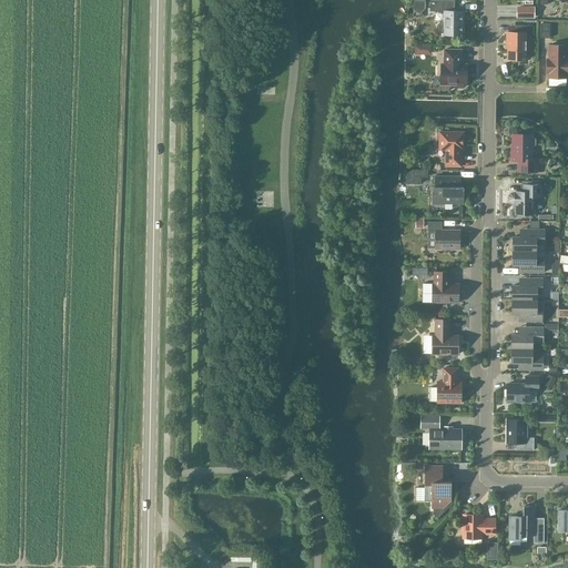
[(440,32),(442,32),(444,32),(444,34),(463,34),(463,11),(453,11),(453,0),(429,0),(429,11),(444,11),(444,23),(442,23),(440,23),(439,24),(439,26),(438,26),(438,27),(438,28),(438,29),(438,30),(439,30),(439,31),(440,31),(440,32)]
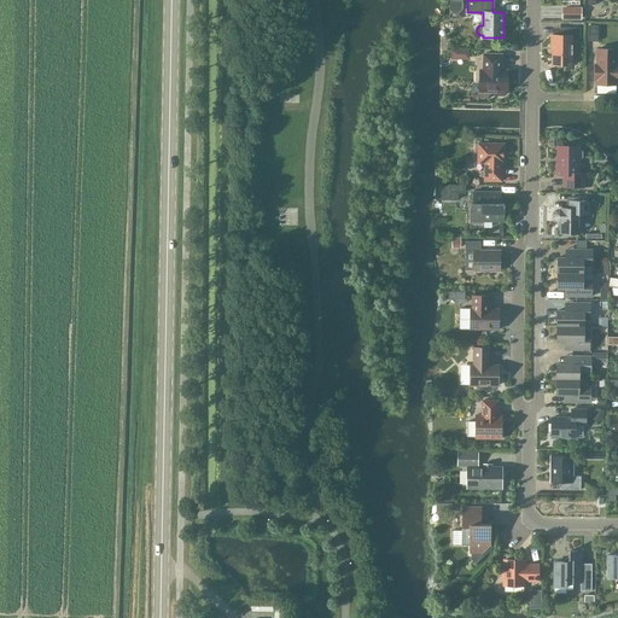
[(563,9),(563,18),(581,18),(581,9),(563,9)]
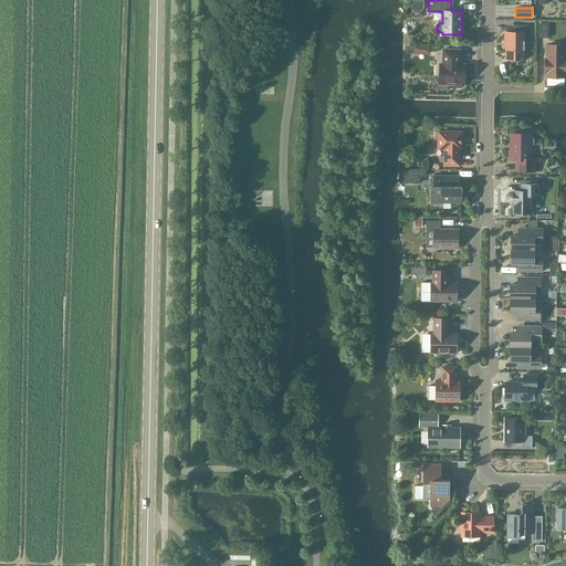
[(538,23),(538,38),(547,38),(547,23),(538,23)]
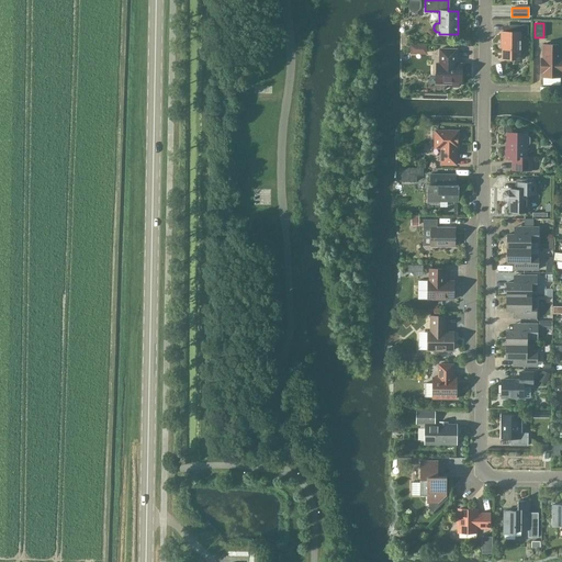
[(528,25),(510,25),(510,32),(502,32),(501,42),(503,42),(502,59),(519,59),(520,34),(528,34),(528,25)]
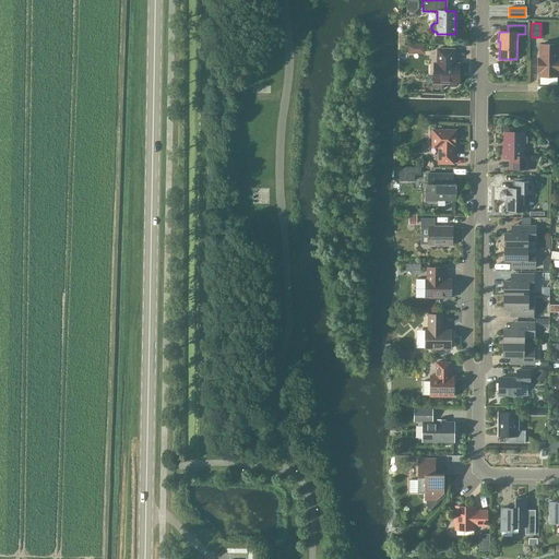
[(537,63),(537,72),(540,72),(539,76),(557,76),(557,72),(558,72),(558,58),(557,58),(557,45),(540,44),(540,63),(537,63)]
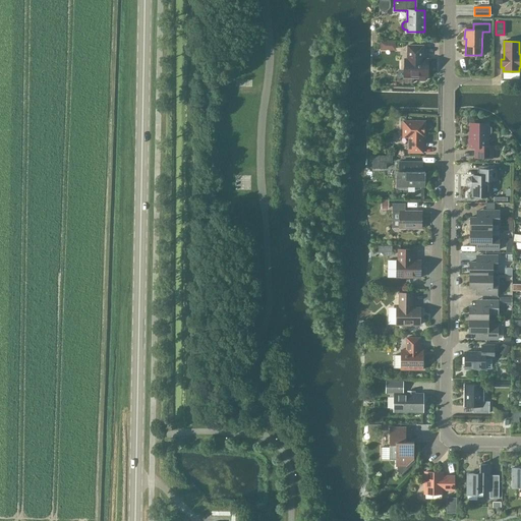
[(404,59),(404,78),(419,78),(419,80),(425,80),(425,78),(427,78),(427,59),(422,59),(423,46),(407,46),(407,59),(404,59)]
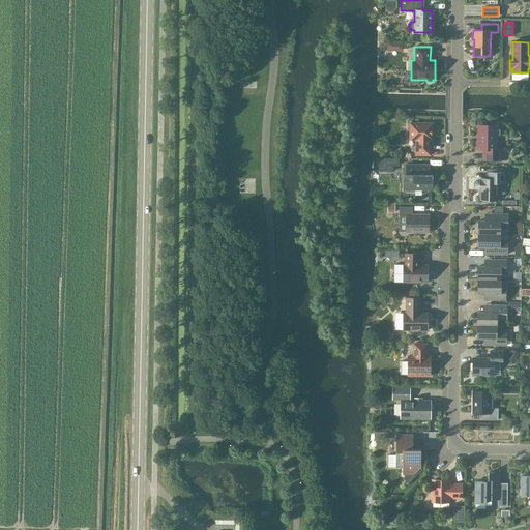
[(415,155),(430,155),(431,140),(433,140),(433,123),(410,123),(410,140),(416,140),(415,155)]
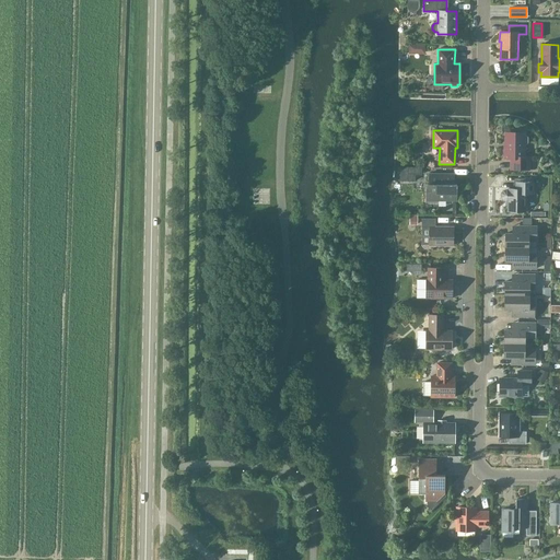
[(504,149),(503,159),(510,159),(510,170),(529,170),(529,156),(524,156),(525,144),(526,144),(528,143),(528,137),(526,136),(525,136),(525,133),(515,133),(515,132),(505,132),(505,142),(505,149),(504,149)]
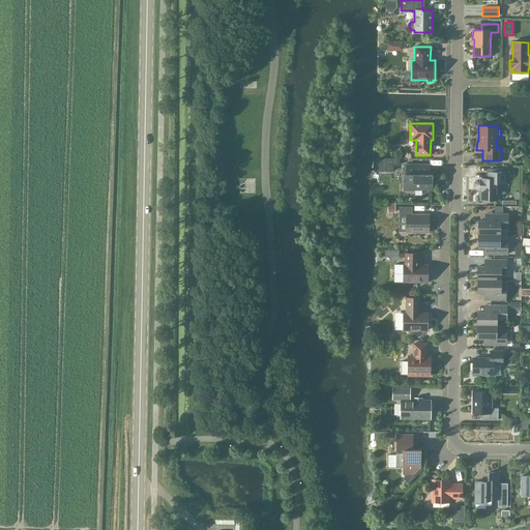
[(391,172),(391,166),(399,166),(399,158),(385,158),(385,172),(391,172)]
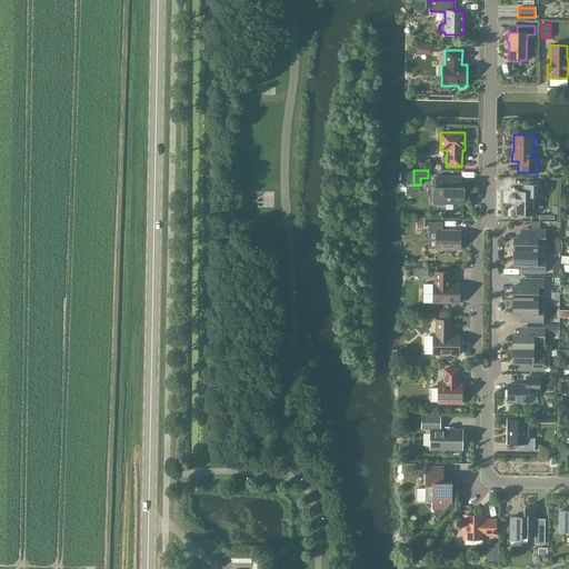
[(433,187),(432,206),(443,206),(443,203),(463,205),(463,195),(462,192),(460,192),(461,177),(436,177),(436,187),(433,187)]
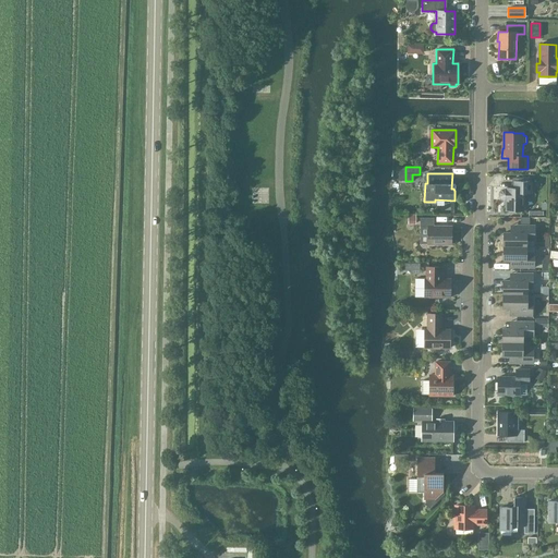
[(504,201),(505,201),(506,201),(506,210),(523,210),(523,193),(531,193),(532,178),(516,178),(516,189),(506,189),(506,190),(505,190),(504,190),(502,190),(501,191),(500,191),(500,192),(500,193),(499,193),(499,194),(499,195),(499,196),(500,197),(500,198),(501,198),(502,199),(504,201)]
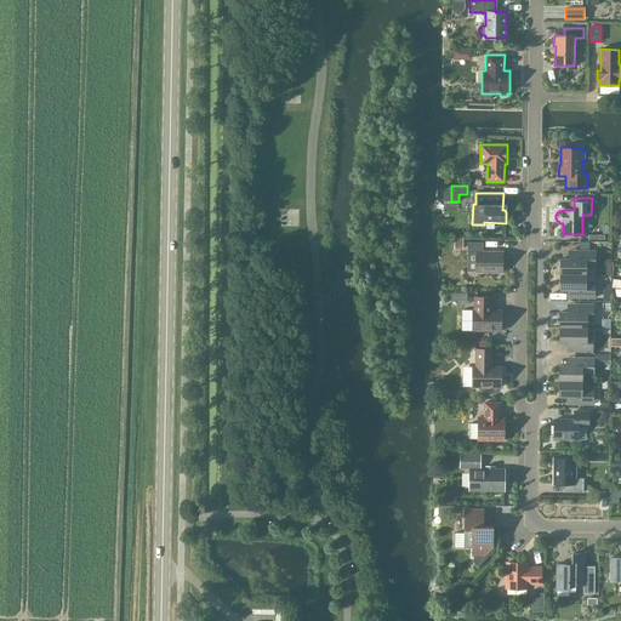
[(467,243),(467,252),(477,252),(476,272),(502,272),(502,252),(483,252),(483,243),(467,243)]
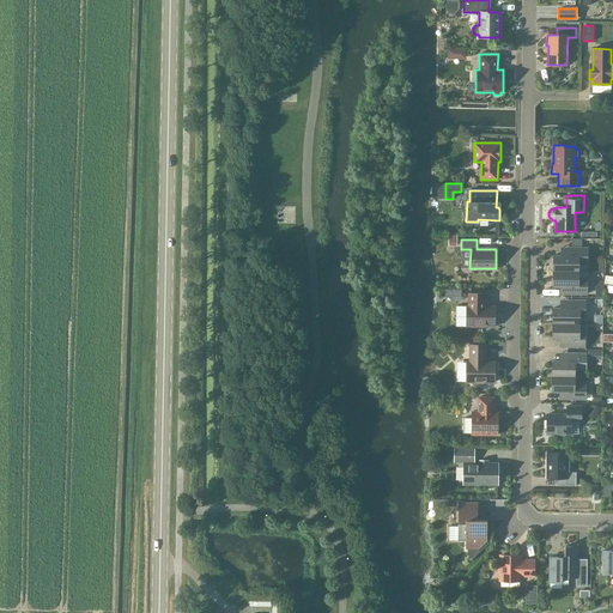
[(553,271),(578,271),(578,263),(587,263),(587,248),(560,248),(560,255),(553,255),(553,271)]
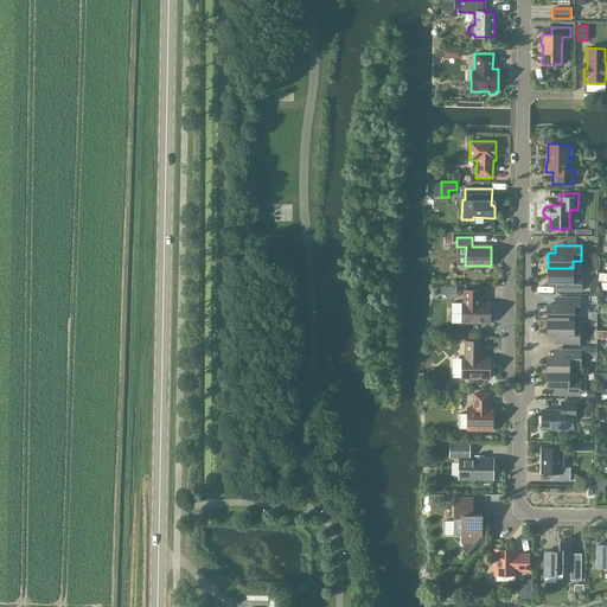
[(573,275),(573,268),(548,268),(548,283),(555,283),(555,291),(581,292),(581,275),(573,275)]
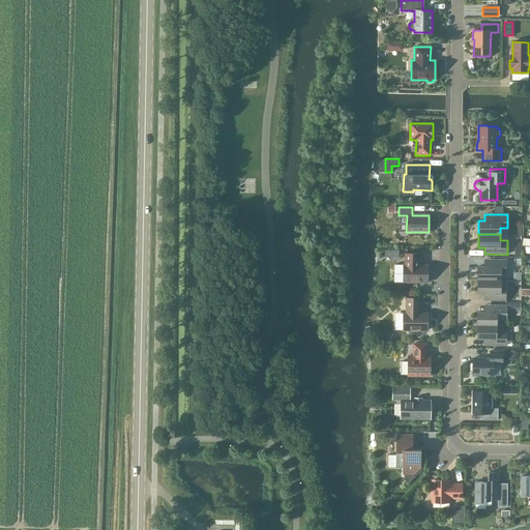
[(428,283),(428,265),(419,265),(419,254),(405,254),(405,265),(403,265),(403,283),(428,283)]
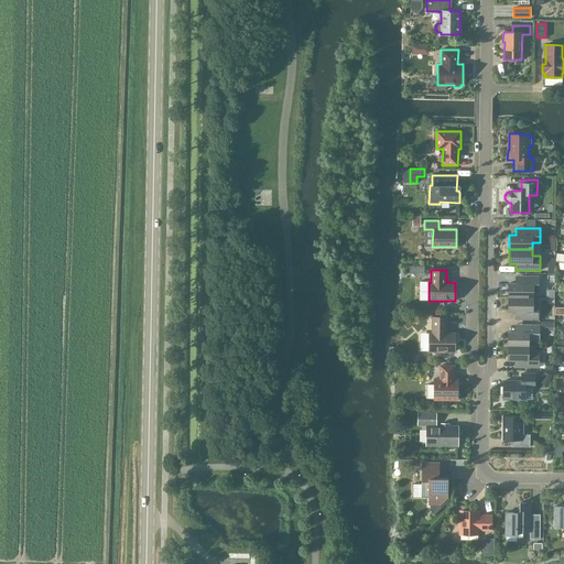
[(508,297),(532,297),(533,291),(538,291),(538,277),(516,277),(516,283),(508,283),(508,297)]
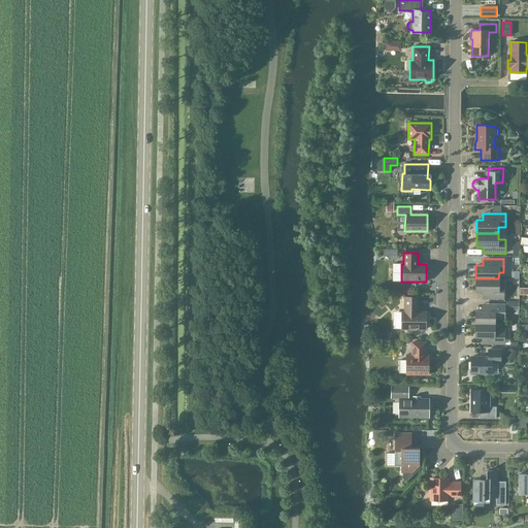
[(498,285),(498,278),(475,278),(475,292),(483,292),(483,298),(503,299),(503,285),(498,285)]
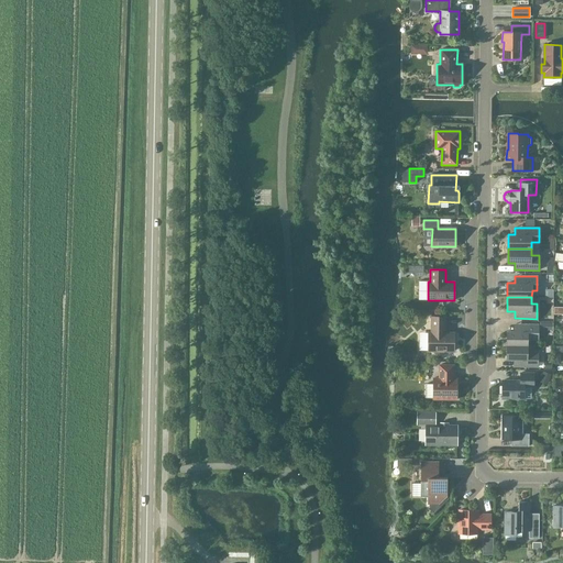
[(406,317),(399,322),(405,330),(411,324),(406,317)]
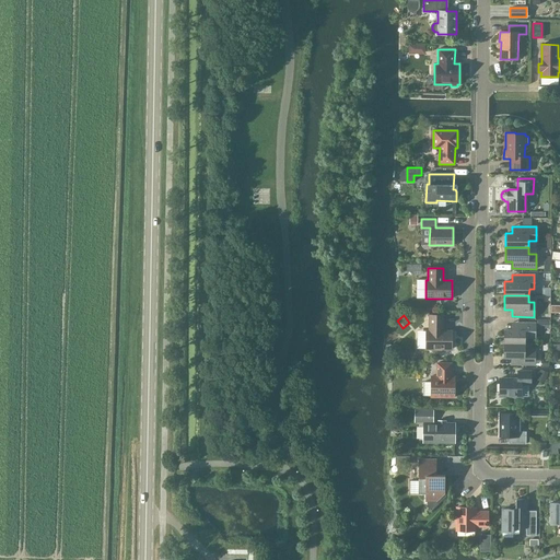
[(426,349),(452,349),(452,331),(443,331),(443,315),(429,315),(429,330),(426,330),(426,349)]
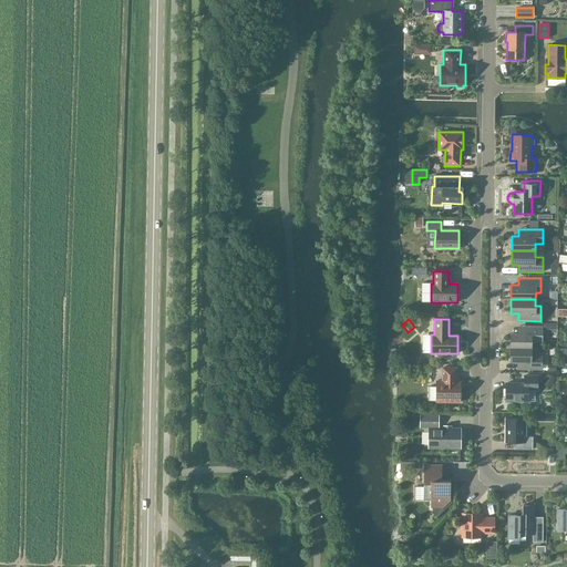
[(511,348),(531,348),(531,342),(542,342),(542,327),(518,327),(517,334),(511,333),(511,348)]
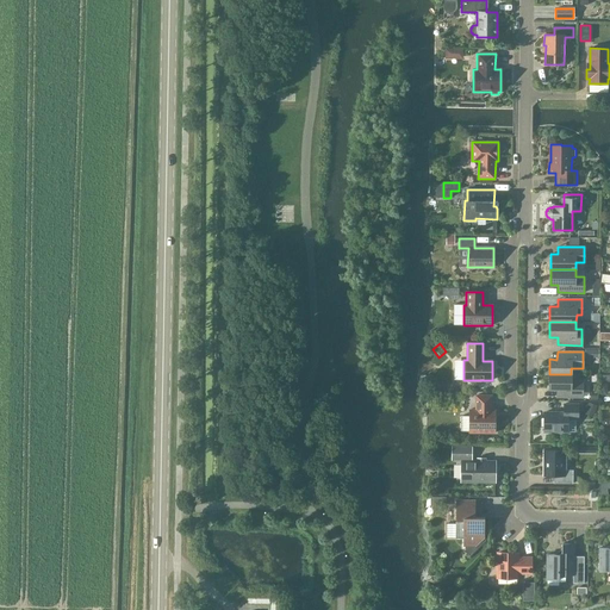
[(571,381),(571,374),(549,374),(549,390),(556,390),(556,397),(583,397),(583,381),(571,381)]
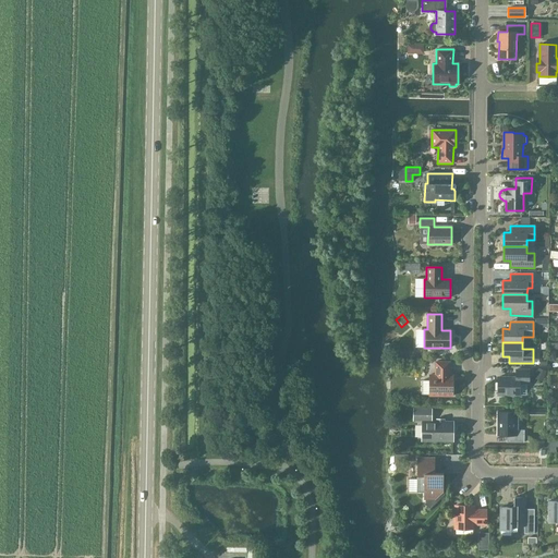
[(429,375),(429,396),(452,396),(452,375),(449,375),(450,362),(435,362),(435,375),(429,375)]
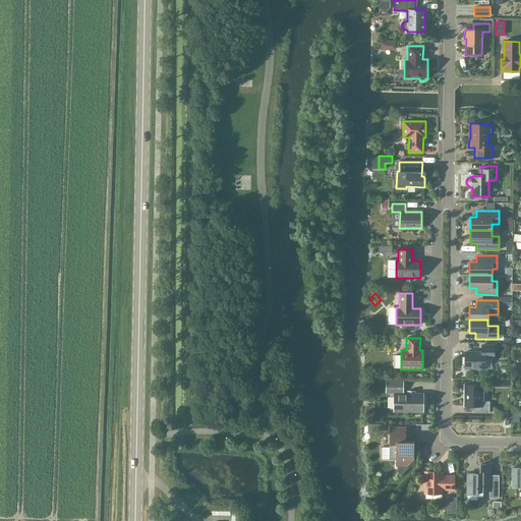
[(464,352),(464,368),(472,368),(473,370),(478,370),(479,368),(484,368),(484,360),(486,358),(494,358),(494,345),(481,345),(481,352),(464,352)]
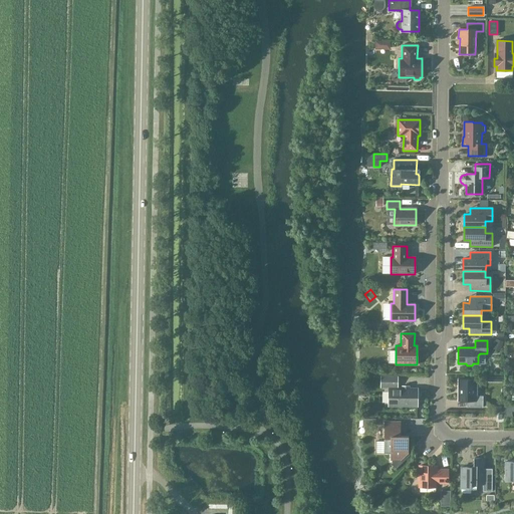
[(381,377),(381,387),(397,387),(397,377),(381,377)]
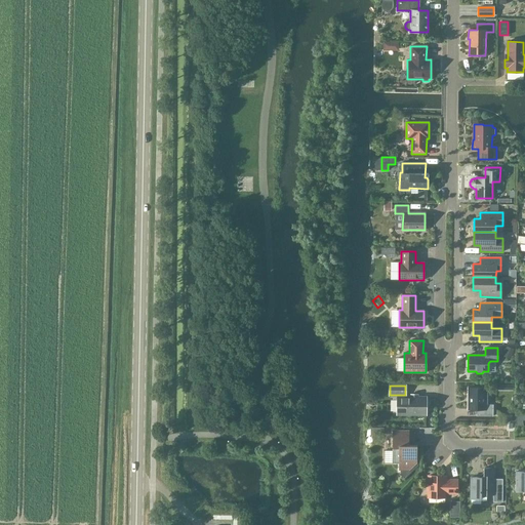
[(486,389),(468,389),(468,409),(477,409),(477,416),(493,416),(493,404),(486,404),(486,389)]
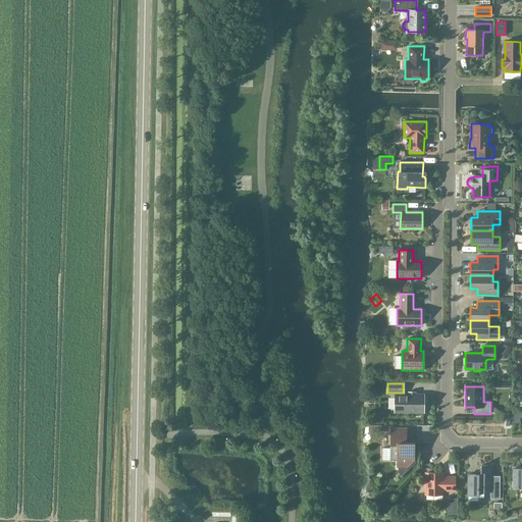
[(398,396),(398,411),(400,411),(401,412),(405,413),(406,411),(423,412),(423,396),(398,396)]
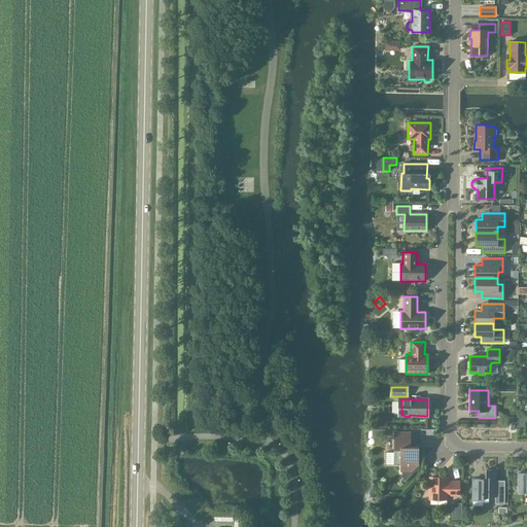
[(394,432),(393,465),(400,465),(400,471),(401,471),(401,476),(407,481),(420,467),(418,465),(418,447),(410,447),(411,432),(394,432)]
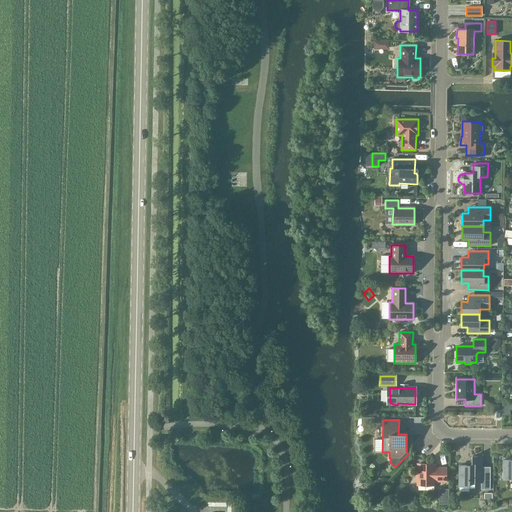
[(481,487),(490,488),(490,467),(481,467),(482,456),(472,456),(471,465),(459,465),(459,486),(469,486),(469,482),(481,483),(481,487)]
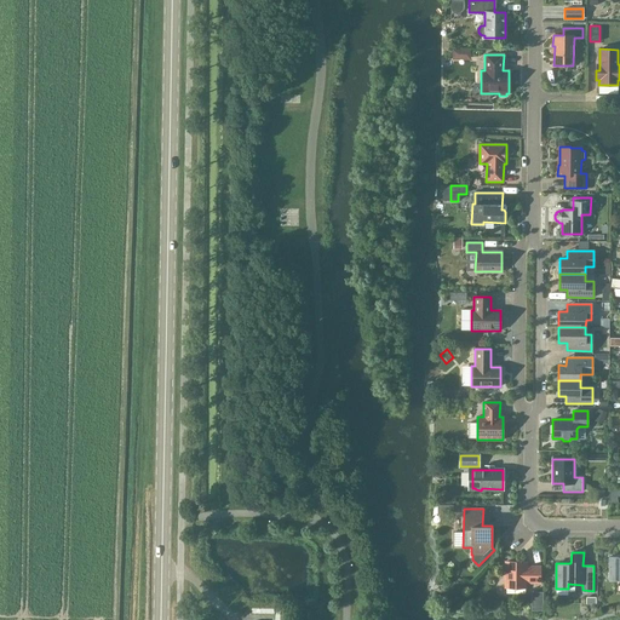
[(619,558),(619,560),(619,557),(609,557),(609,580),(618,580),(618,585),(619,584),(619,558)]
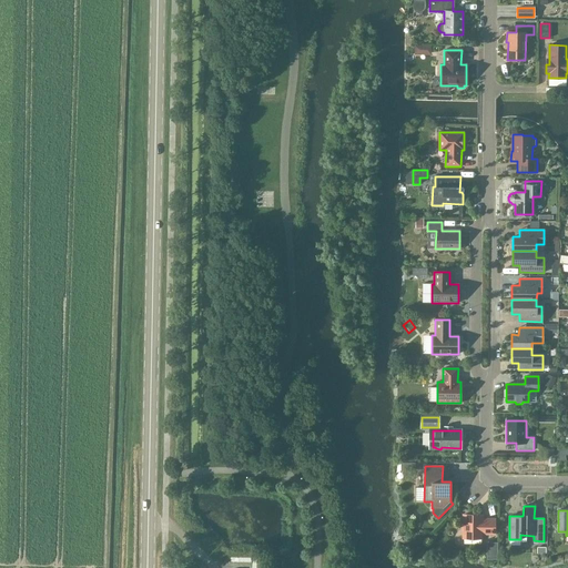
[(462,525),(462,530),(464,531),(464,538),(482,538),(482,534),(495,534),(495,519),(486,519),(486,520),(482,520),(482,515),(464,515),(464,523),(462,525)]
